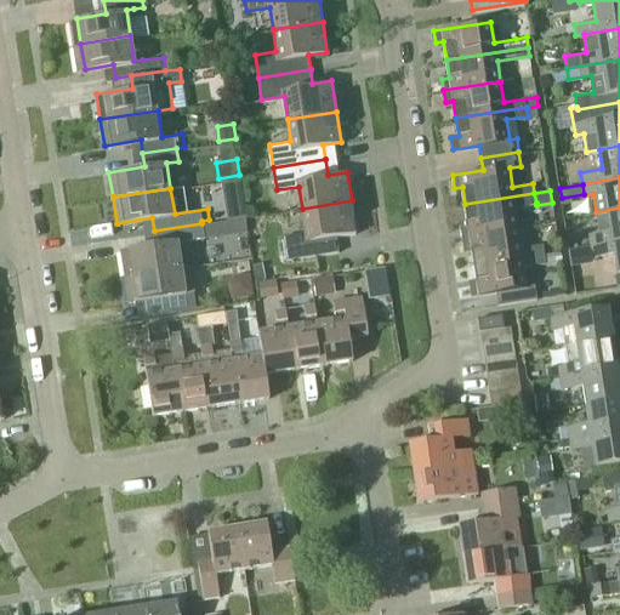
[(536,203),(534,193),(465,204),(468,223),(460,225),(462,235),(518,227),(516,205),(536,203)]
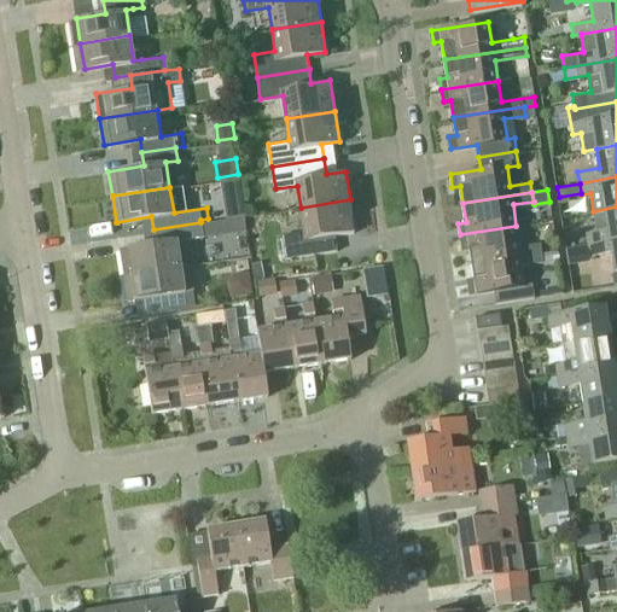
[(355,231),(350,199),(301,208),(304,229),(283,233),(286,256),(337,248),(336,234),(355,231)]
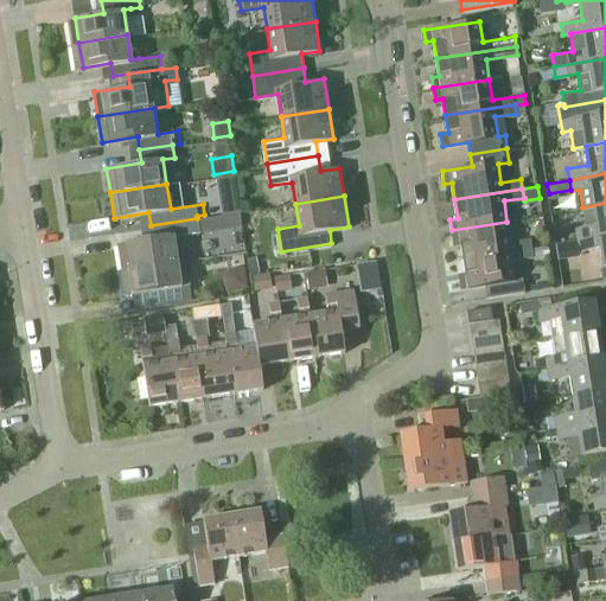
[(238,199),(224,202),(225,211),(241,209),(238,199)]
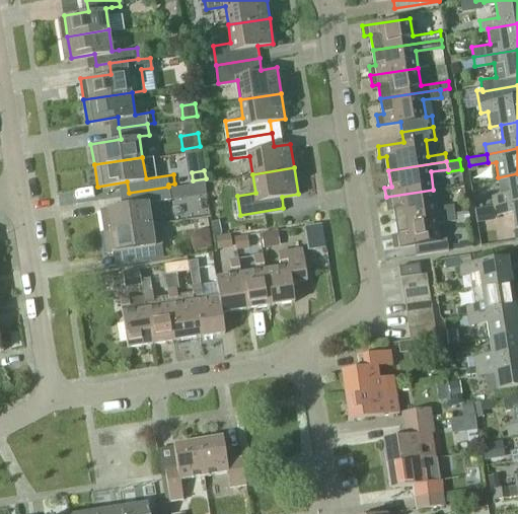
[(495,203),(495,204),(517,200),(517,173),(498,177),(501,193),(484,195),(486,204),(493,203),(495,203)]
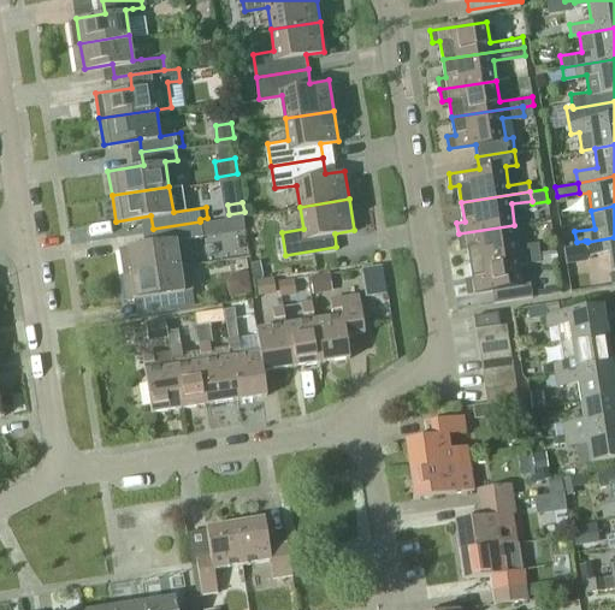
[(119,247),(123,272),(181,262),(176,237),(202,234),(200,221),(153,229),(154,241),(119,247)]
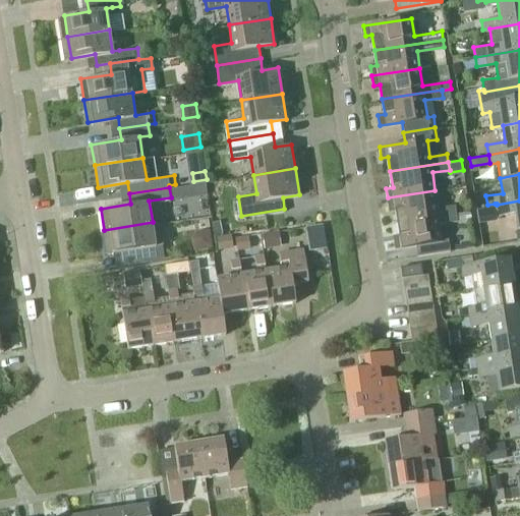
[(398,221),(456,212),(455,204),(438,206),(435,190),(388,197),(390,207),(395,206),(398,221)]
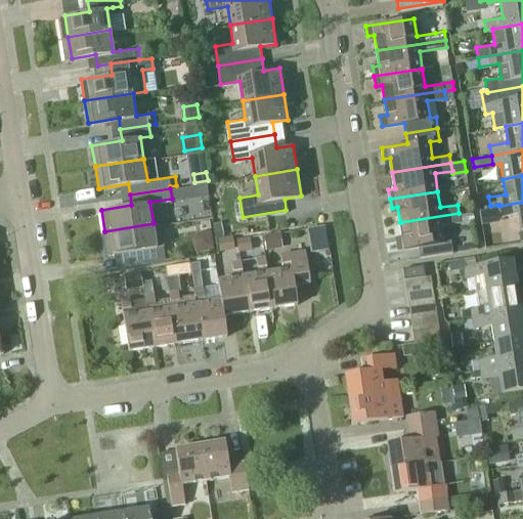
[(522,202),(499,206),(500,215),(519,212),(522,228),(522,202)]
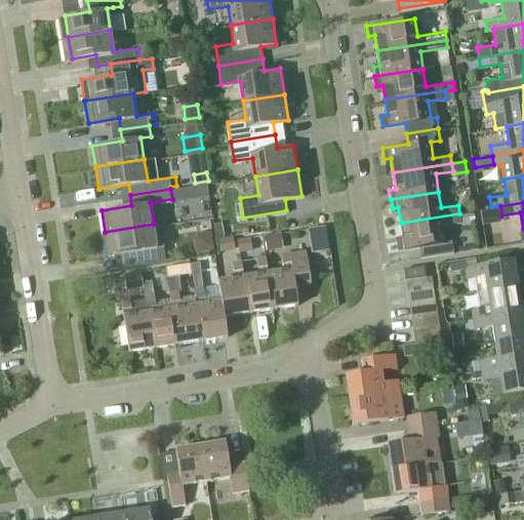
[(461,221),(459,213),(401,223),(403,238),(397,239),(399,249),(419,245),(421,255),(453,250),(452,239),(446,240),(443,224),(461,221)]
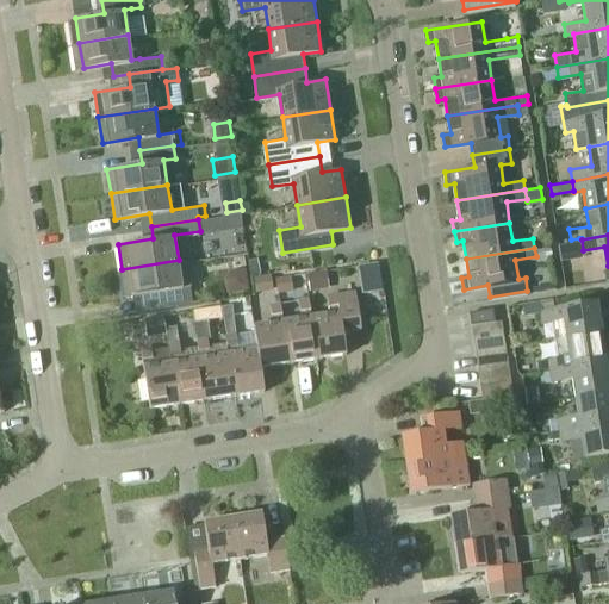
[(385,256),(366,260),(372,286),(391,282),(385,256)]
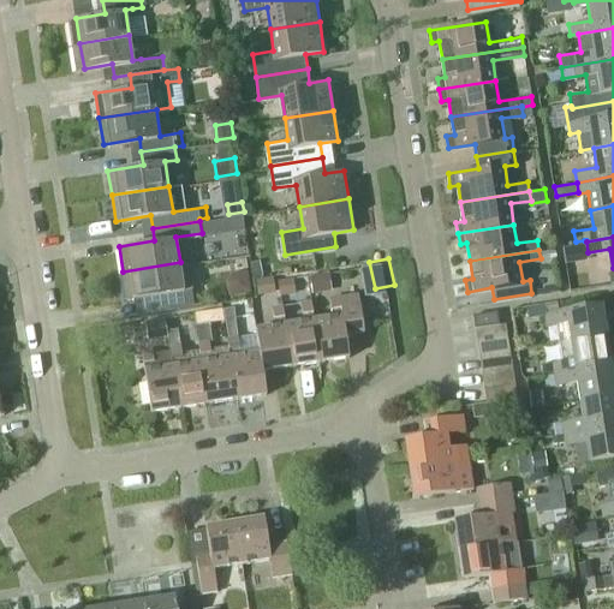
[(184,286),(180,262),(123,272),(126,297),(161,291),(164,304),(194,299),(191,285),(184,286)]
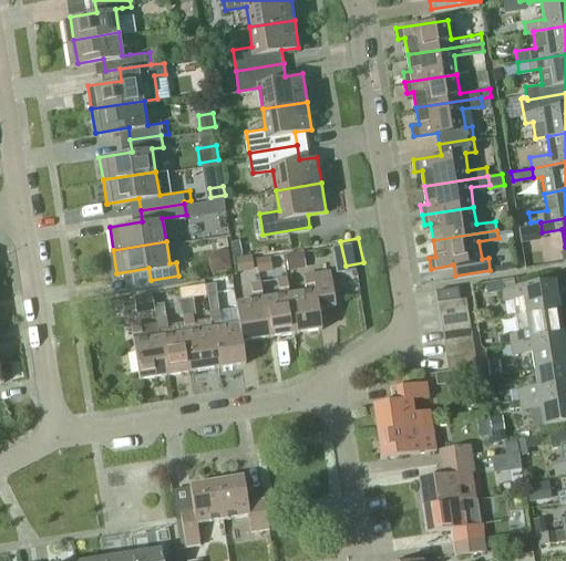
[(289,267),(306,265),(304,248),(287,250),(289,267)]
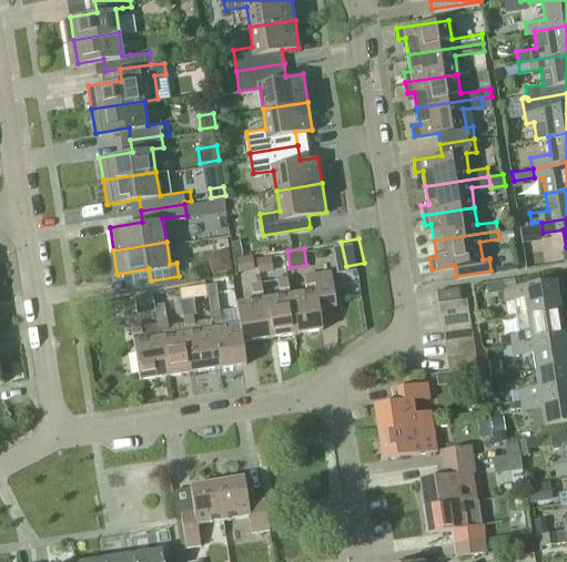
[(240,269),(255,267),(254,252),(238,254),(240,269)]
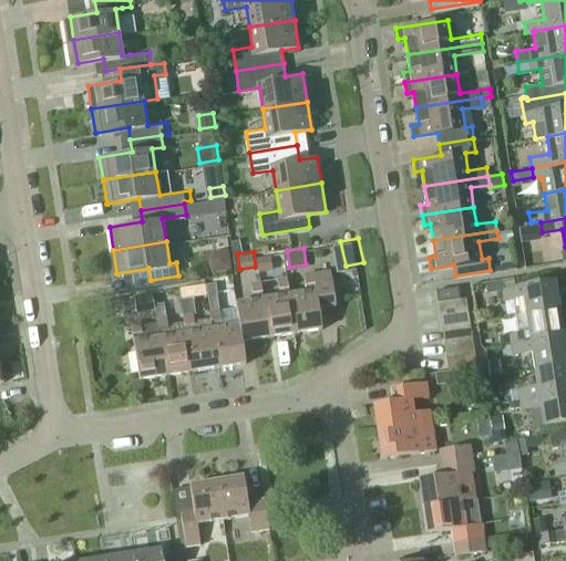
[(271,253),(257,256),(259,269),(273,267),(271,253)]
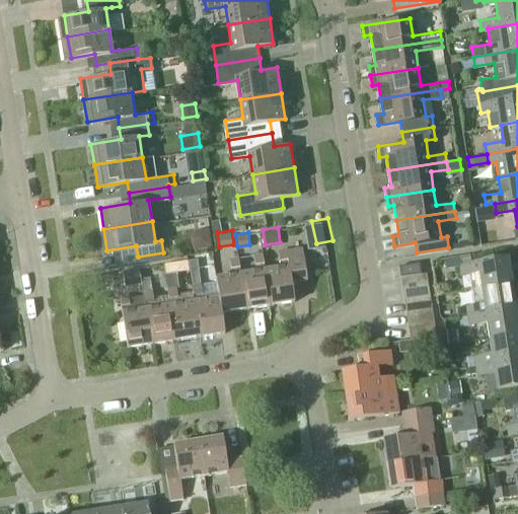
[(281,265),(266,267),(271,302),(295,298),(292,280),(308,278),(303,246),(278,249),(281,265)]
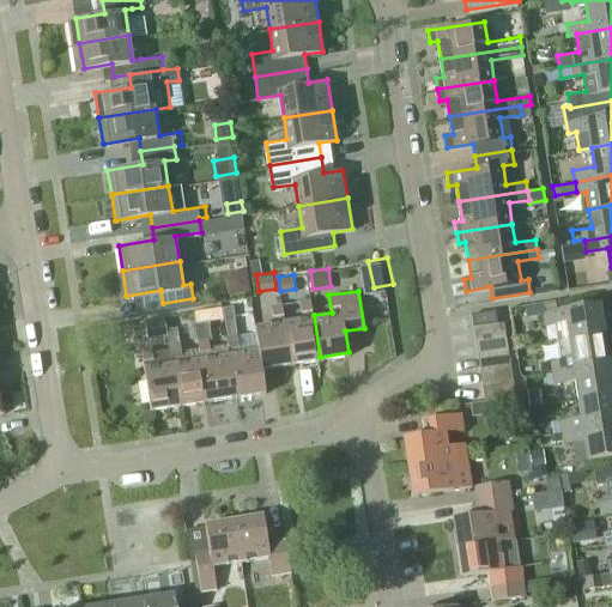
[(290,362),(320,357),(314,315),(311,298),(301,299),(303,317),(285,320),(284,320),(290,362)]
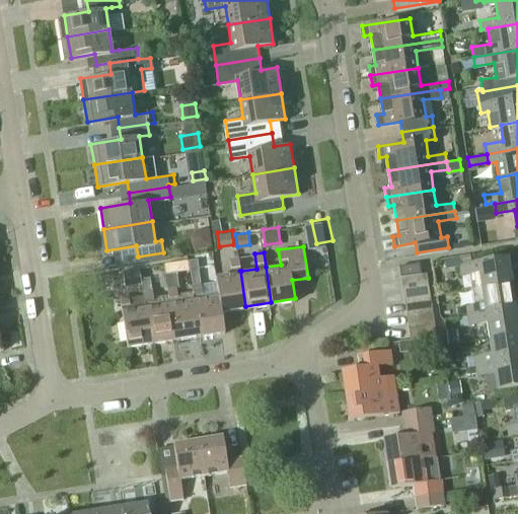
[(469,271),(472,287),(512,281),(508,254),(461,263),(462,272),(469,271)]
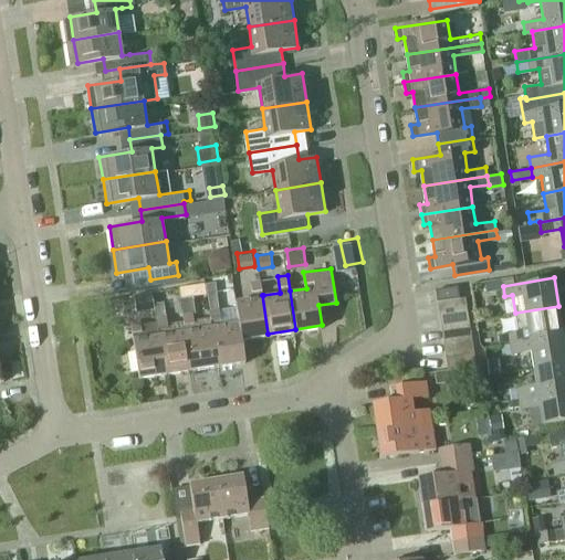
[(242,338),(268,334),(262,295),(263,295),(261,278),(251,281),(253,296),(237,299),(240,321),(242,338)]
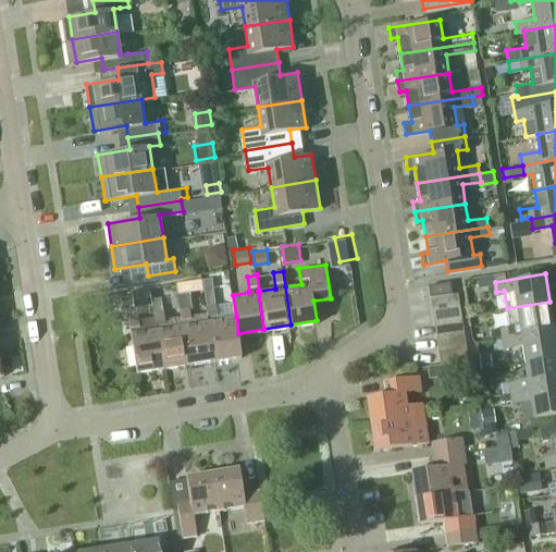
[(212,276),(202,277),(204,286),(213,284),(212,276)]
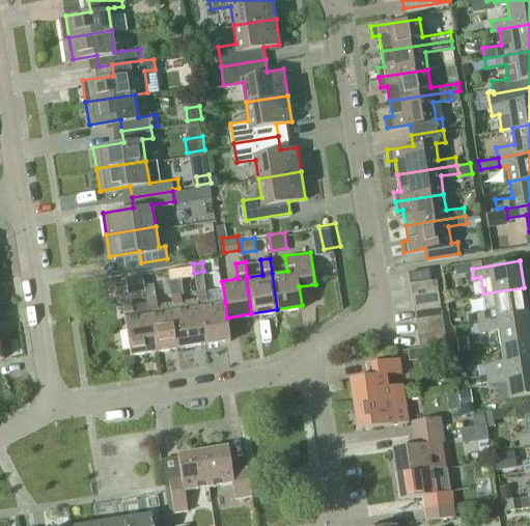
[(409,281),(410,281),(431,277),(429,266),(408,269),(409,281)]
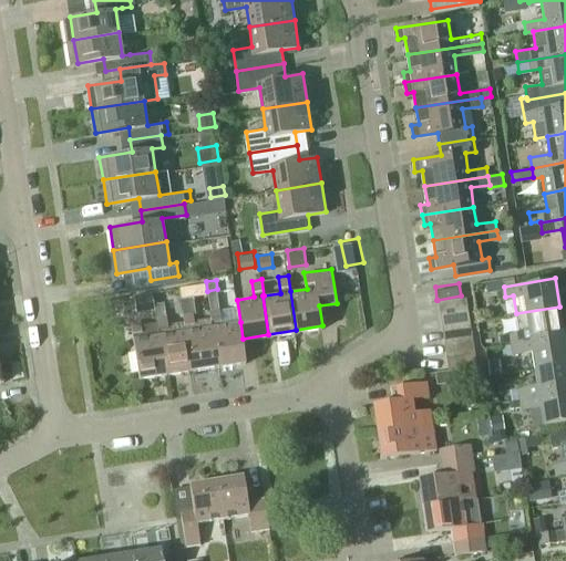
[(137,310),(155,307),(153,291),(134,293),(137,310)]
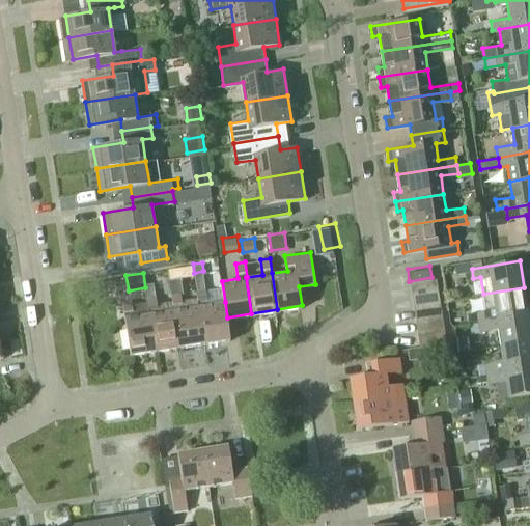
[(437,277),(431,277),(410,281),(412,294),(439,289),(437,277)]
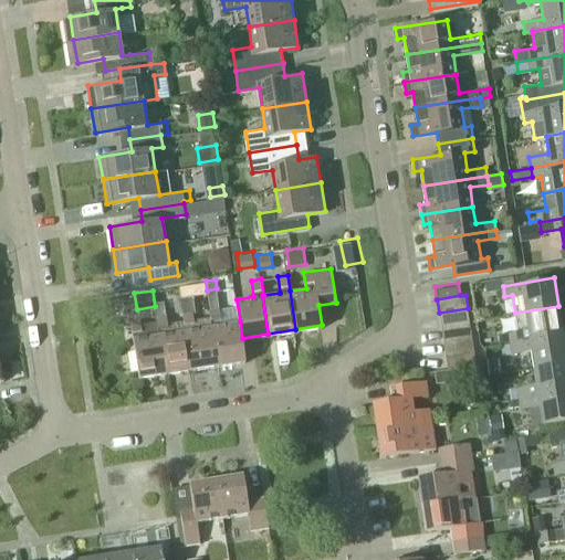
[(184,313),(184,319),(186,329),(187,329),(192,368),(219,363),(213,326),(212,326),(210,315),(195,318),(194,312),(192,304),(182,306),(184,313)]
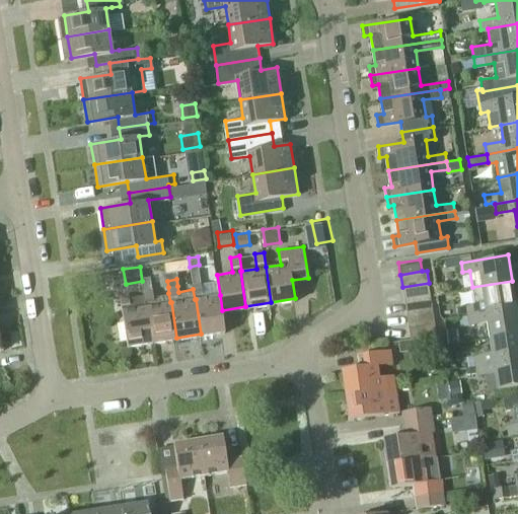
[(143,282),(145,293),(147,306),(148,306),(153,341),(176,338),(171,302),(170,302),(168,293),(154,295),(152,281),(143,282)]
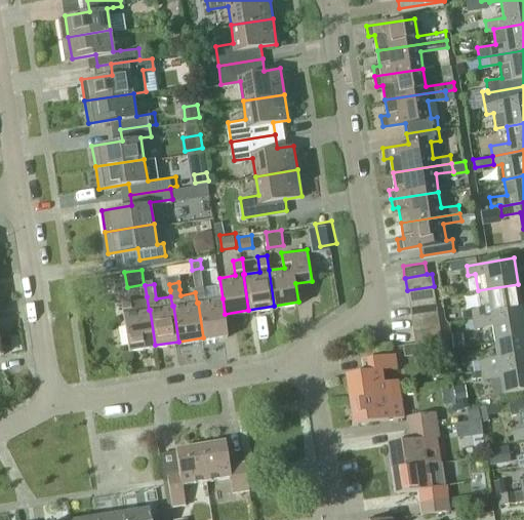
[(469,319),(474,318),(474,317),(522,310),(518,284),(478,290),(480,306),(467,308),(469,319)]
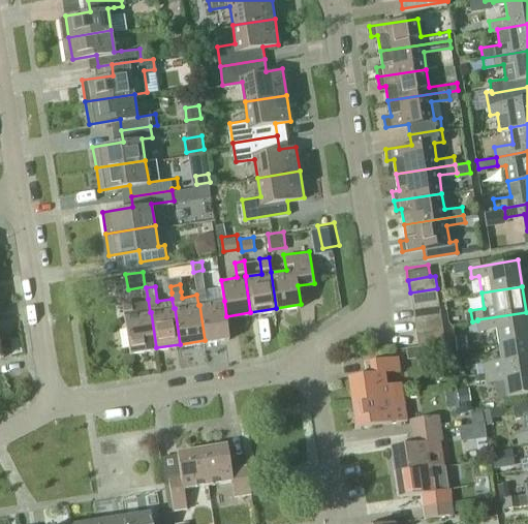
[(199,305),(205,340),(229,336),(226,316),(224,301),(207,303),(205,287),(195,289),(196,295),(198,305),(199,305)]
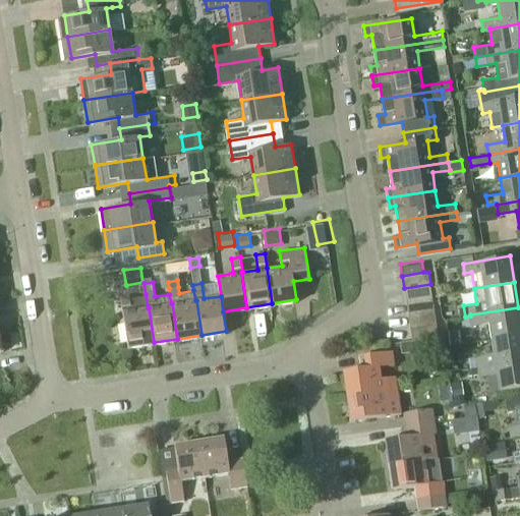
[(430,284),(404,288),(406,300),(432,296),(430,284)]
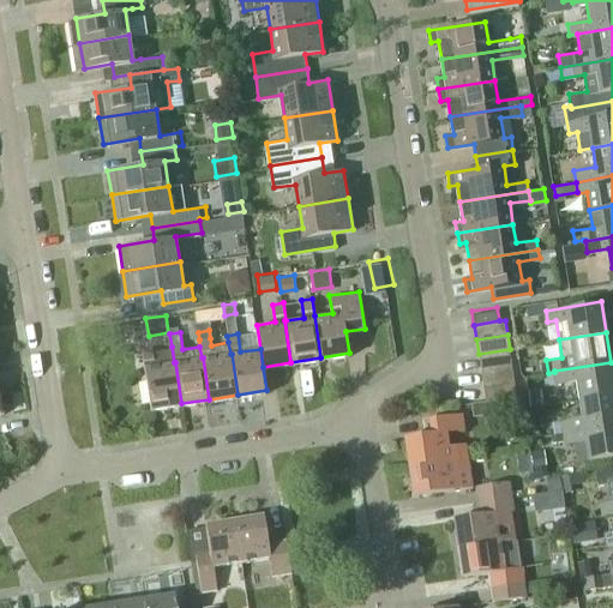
[(151,408),(181,403),(175,362),(174,362),(172,347),(152,350),(152,347),(143,349),(151,408)]
